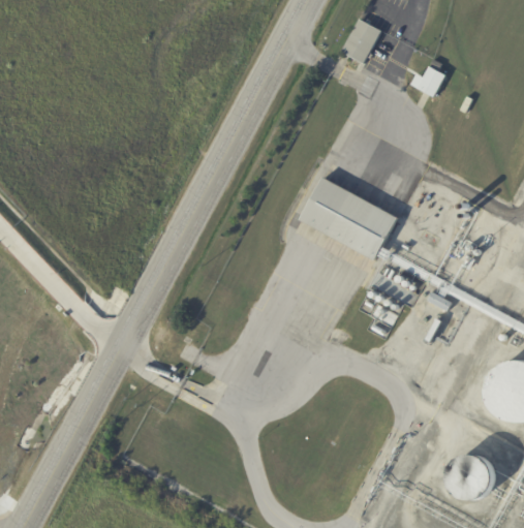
[(359,19),(380,31),(368,54),(371,55),(369,59),(366,58),(363,64),(340,52),(358,19),(359,19)]
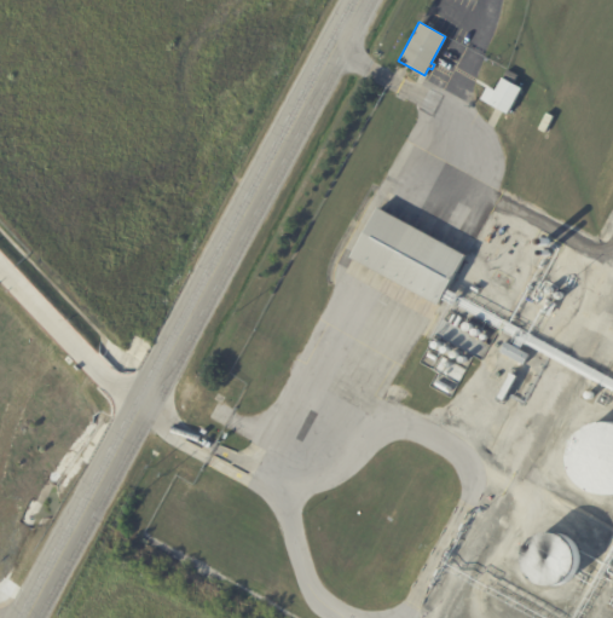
[(521,88),(507,114),(479,99),(486,86),(495,91),(505,70),(515,75),(512,82),(521,88)]
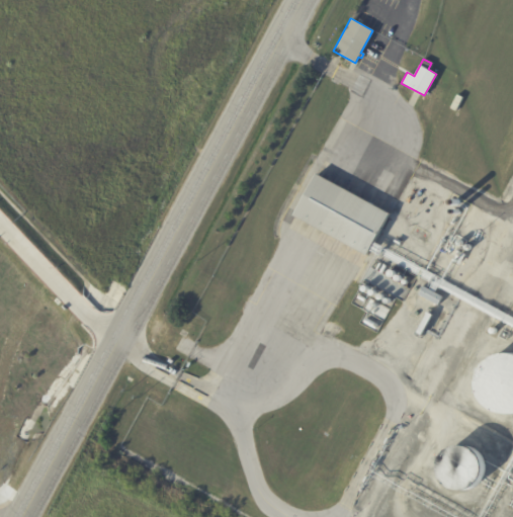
[(426,98),(431,87),(435,90),(430,100),(426,98)]
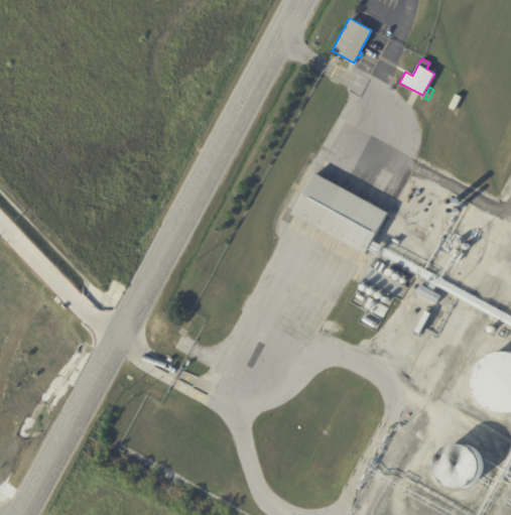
[(387,212),(388,213),(365,255),(292,214),(314,172),(387,212)]
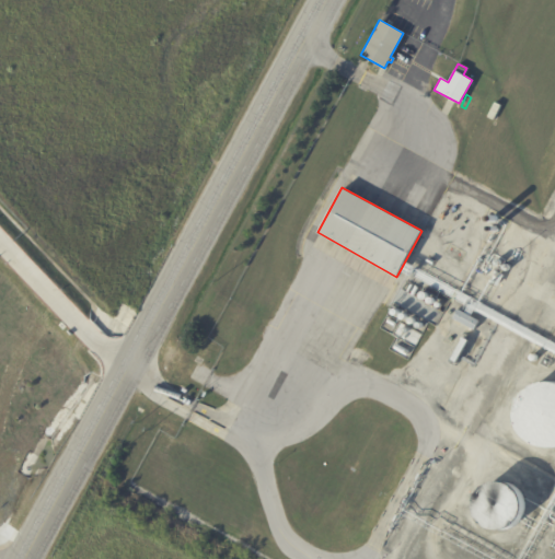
[(457,310),(477,321),(472,330),(451,318),(457,310)]
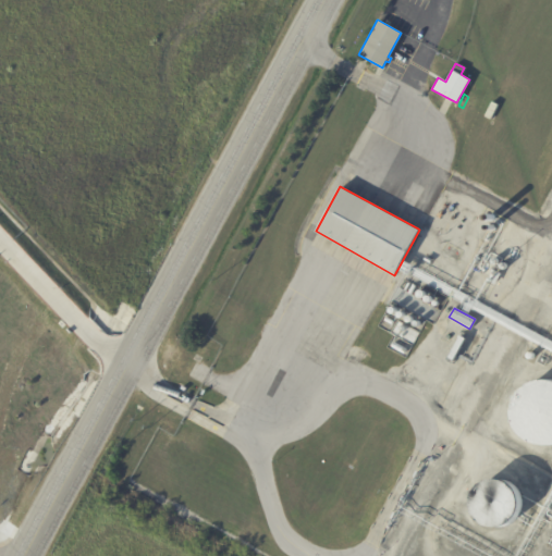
[(465,338),(453,360),(446,358),(457,338),(456,337),(457,335),(465,338)]
